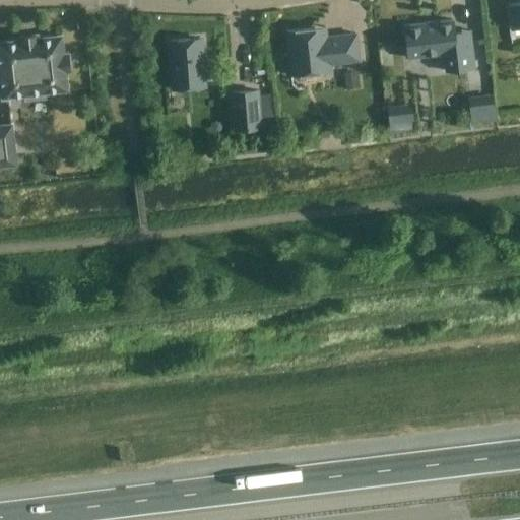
[(519,2),(509,4),(513,28),(519,27),(519,2)]
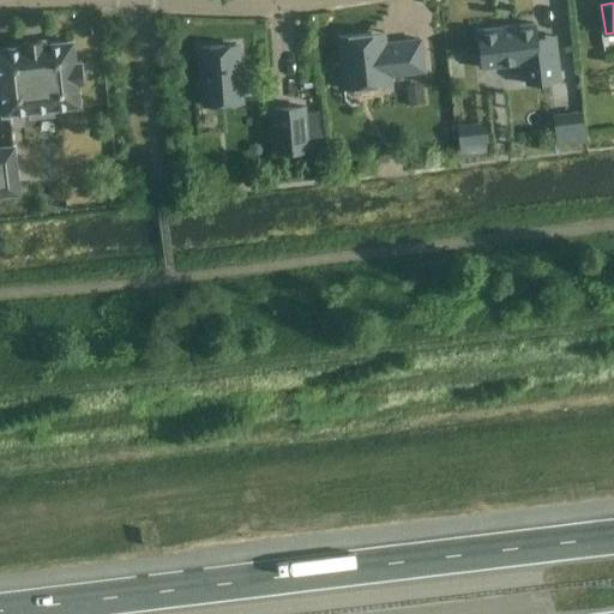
[(535,23),(477,30),(482,68),(524,64),(527,84),(560,80),(557,48),(537,50),(535,23)]
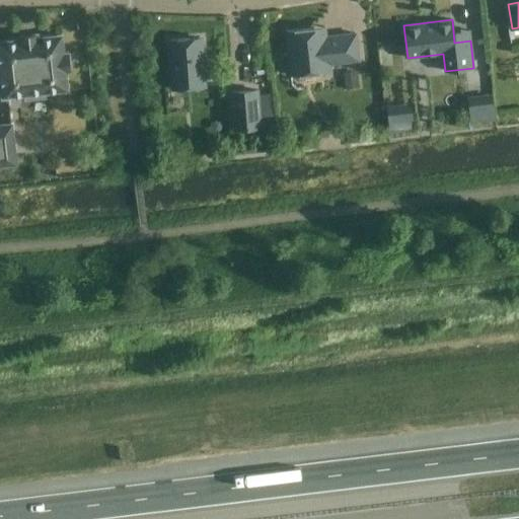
[(285,54),(283,57),(284,69),(286,70),(291,70),(291,75),(329,70),(328,63),(359,60),(356,33),(315,38),(314,28),(286,31),(289,54),(285,54)]
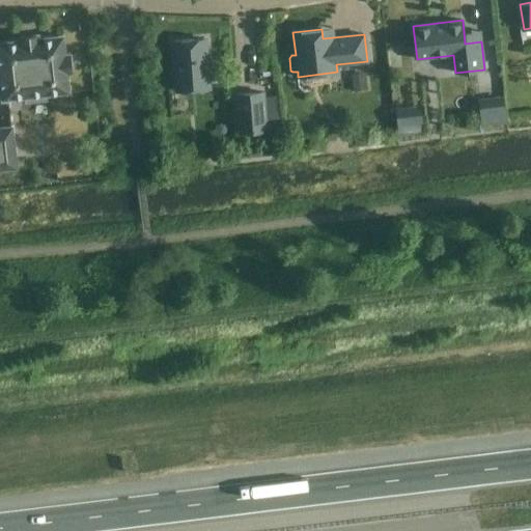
[(62,35),(0,43),(0,81),(2,100),(26,96),(27,102),(46,100),(45,94),(68,92),(66,73),(72,73),(70,54),(64,55),(62,35)]
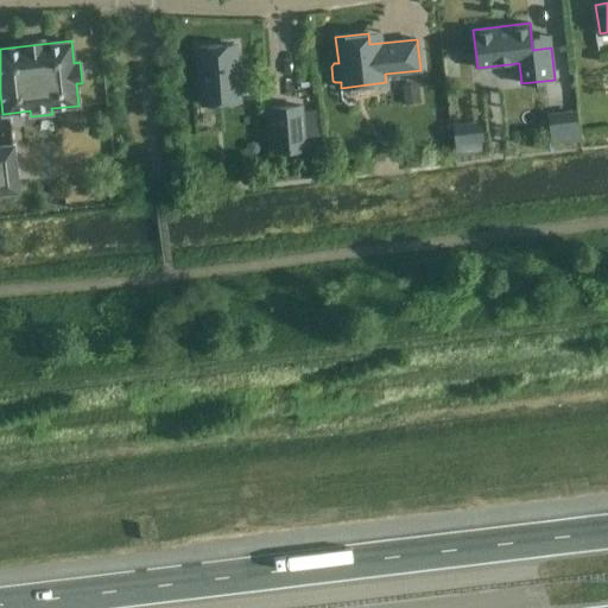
[(236,45),(197,48),(201,103),(240,101),(236,45)]
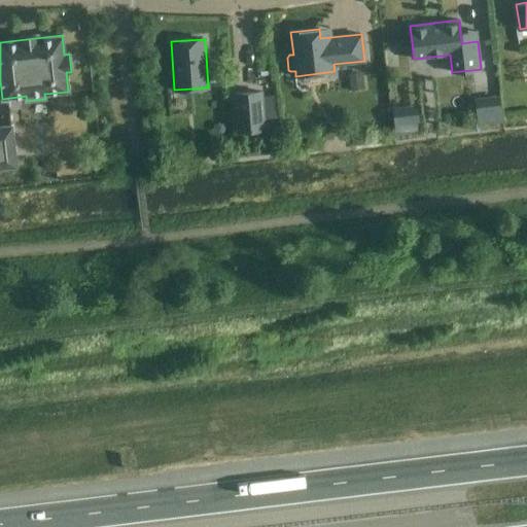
[(261,92),(234,94),(237,131),(264,129),(261,92)]
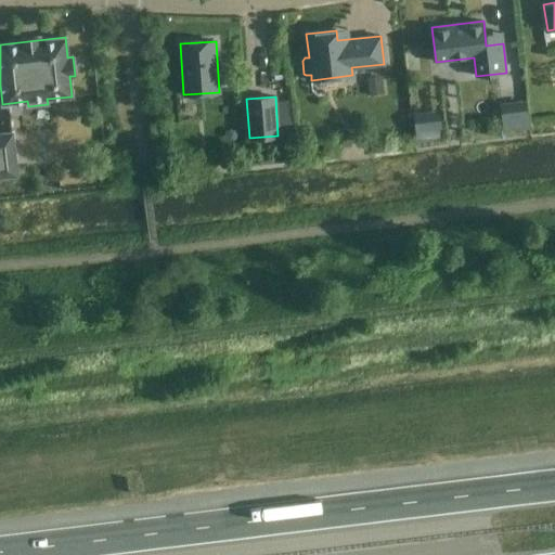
[(0,177),(17,176),(12,132),(0,133),(0,177)]
